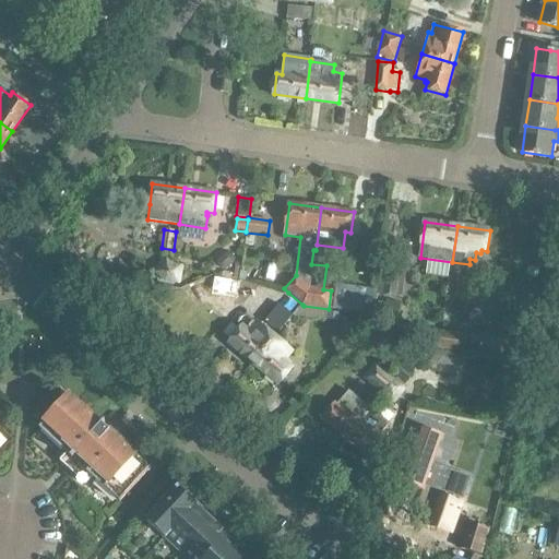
[(256,235),(247,234),(246,245),(253,247),(256,235)]
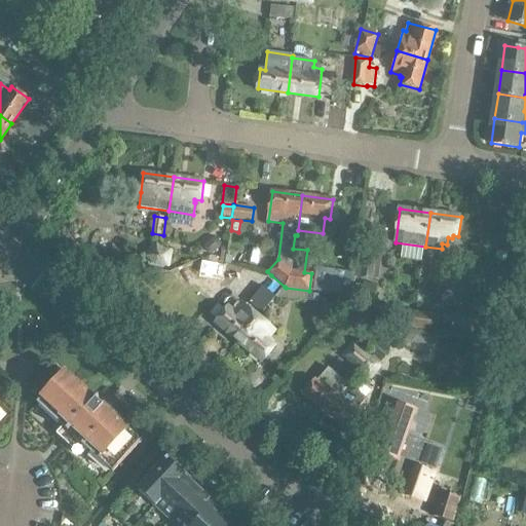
[(155,266),(170,269),(174,251),(164,249),(162,247),(156,241),(144,256),(155,266)]
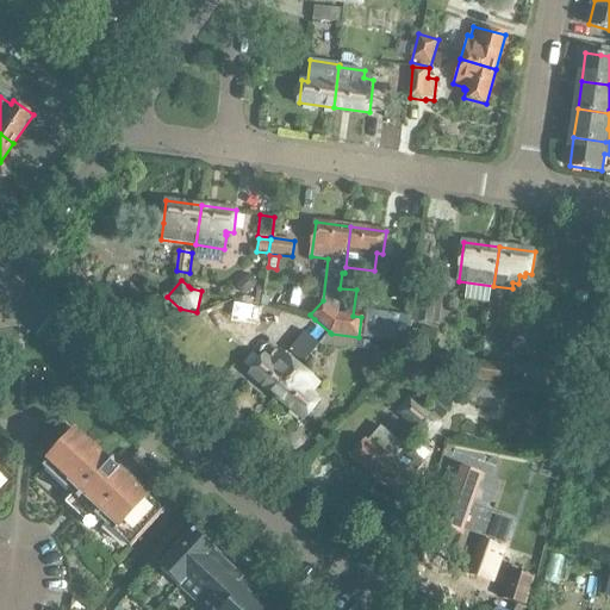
[(439,291),(424,290),(418,322),(434,324),(439,291)]
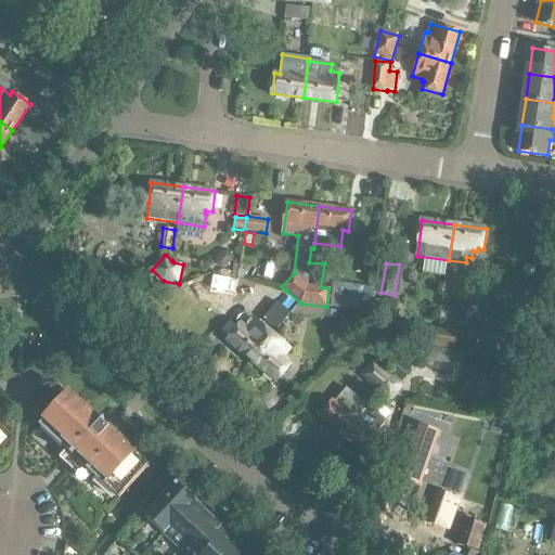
[(375,288),(333,283),(331,307),(372,313),(375,288)]
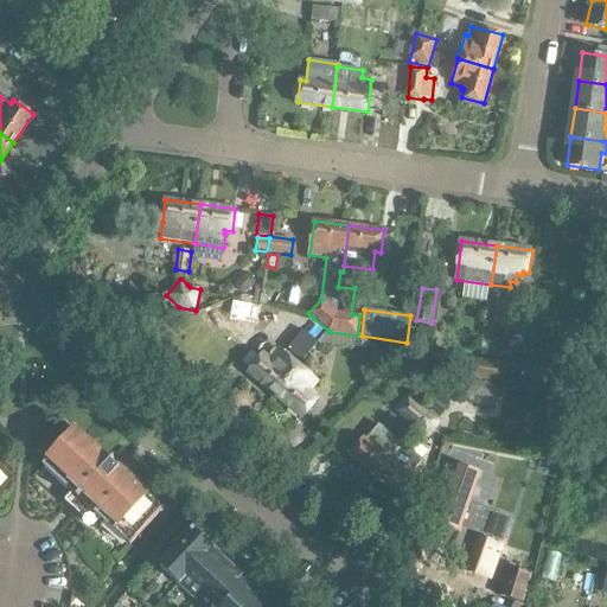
[(420,330),(410,327),(408,337),(408,342),(407,343),(433,349),(436,330),(420,326),(420,330)]
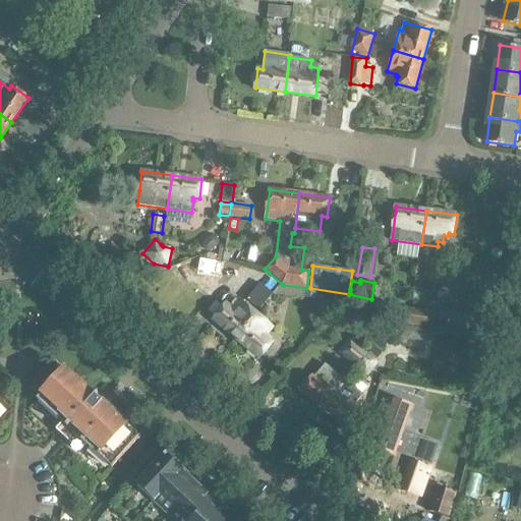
[(261,283),(245,300),(259,311),(273,295),(274,294),(261,283)]
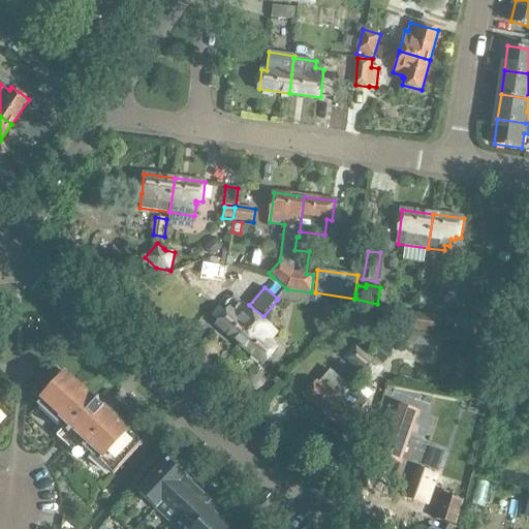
[(321,297),(311,294),(311,296),(310,303),(319,305),(321,297)]
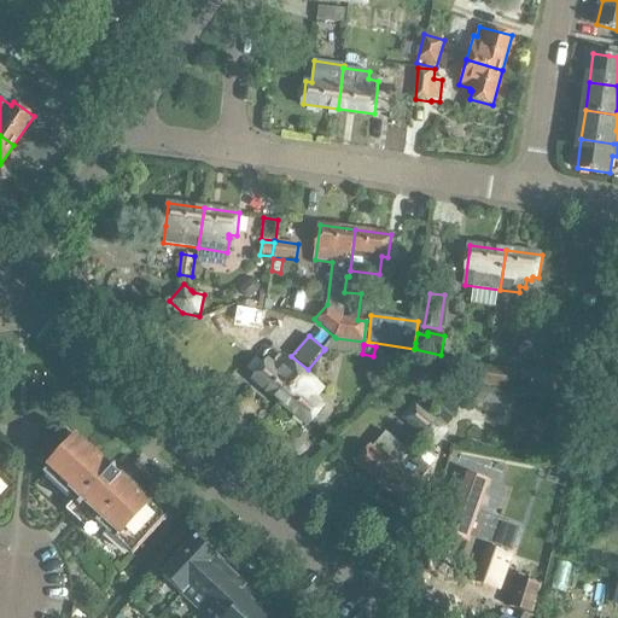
[(268,359),(252,378),(280,400),(304,371),(285,355),(278,363),(274,360),(273,362),(268,359)]
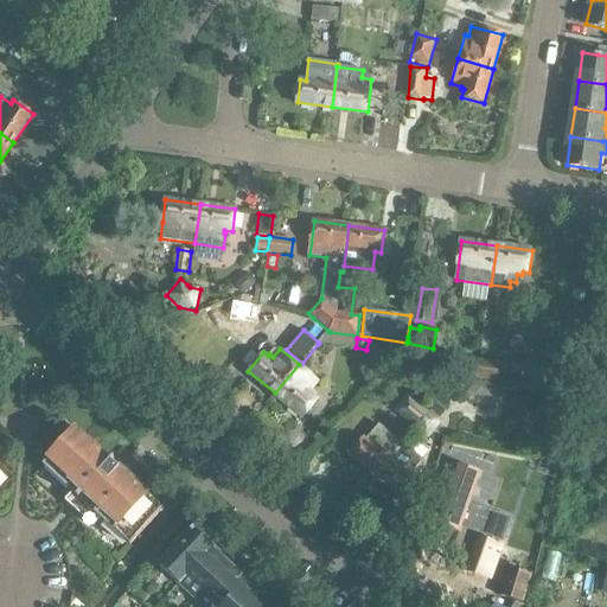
[(402,368),(417,379),(430,364),(415,351),(402,368)]
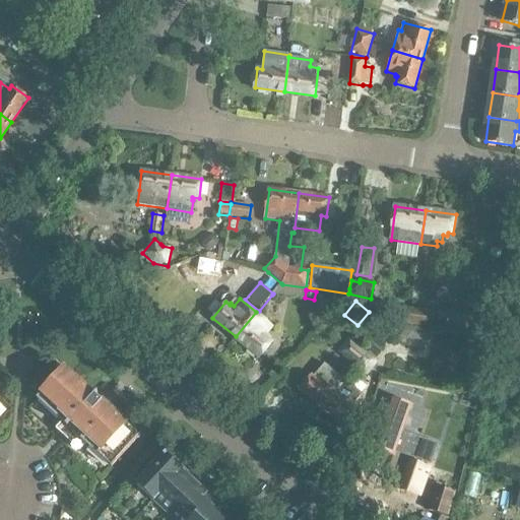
[(397,325),(434,329),(437,312),(400,307),(397,325)]
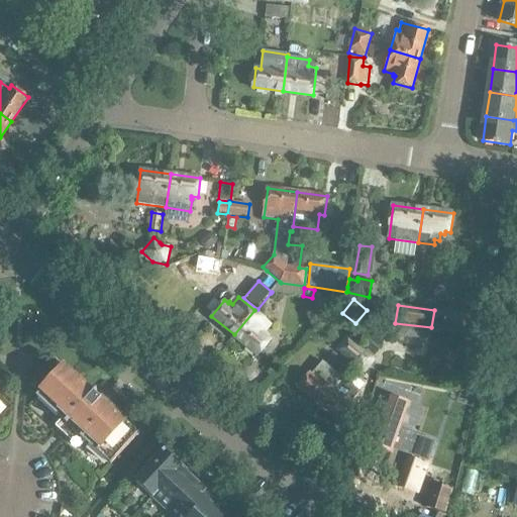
[(273,325),(254,310),(234,334),(257,353),(271,337),(267,334),(268,332),(267,332),(273,325)]
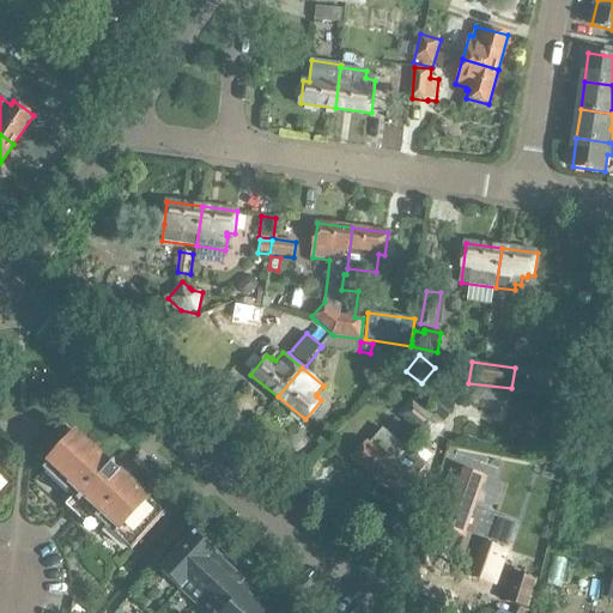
[(465,399),(469,388),(462,384),(457,395),(465,399)]
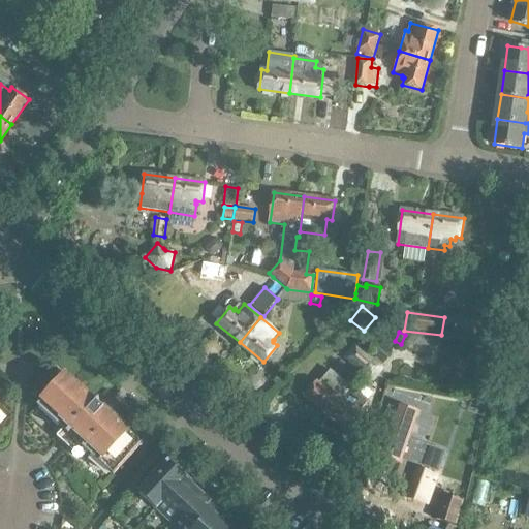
[(437,335),(410,332),(408,344),(435,348),(437,335)]
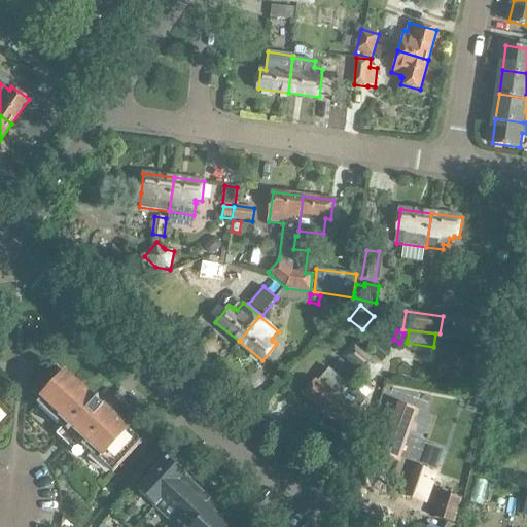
[(372,382),(384,366),(353,343),(342,356),(372,382)]
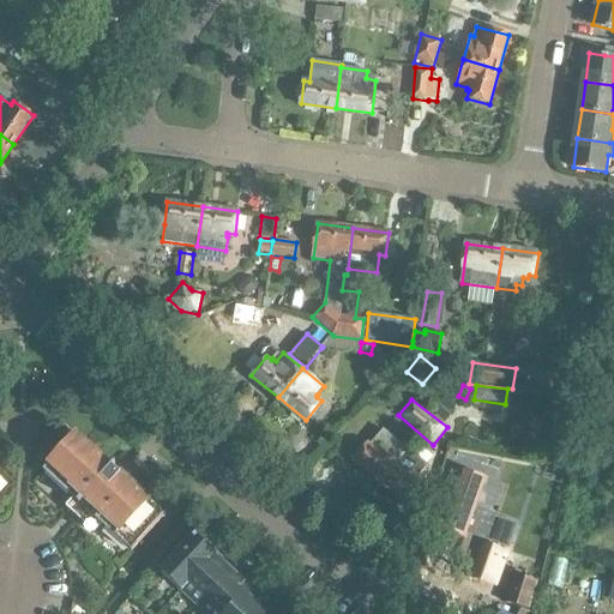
[(353,458),(380,481),(408,449),(384,429),(372,443),(368,440),(353,458)]
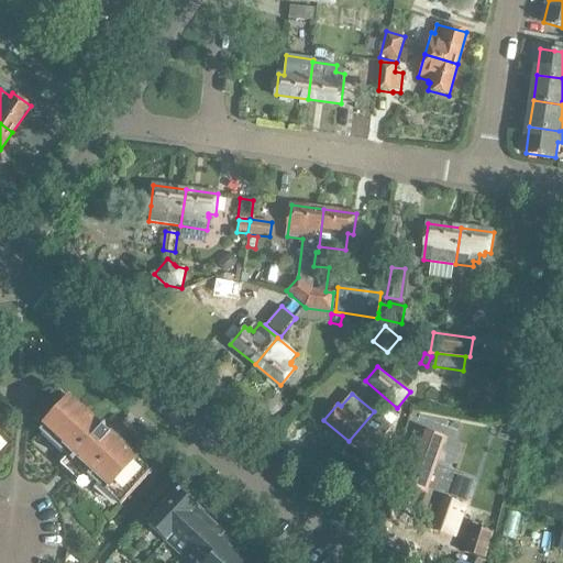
[(70,398),(40,431),(67,456),(61,464),(87,488),(94,481),(121,506),(152,472),(121,444),(121,443),(119,441),(119,442),(110,433),(109,433),(103,429),(106,427),(105,426),(103,427),(70,398)]
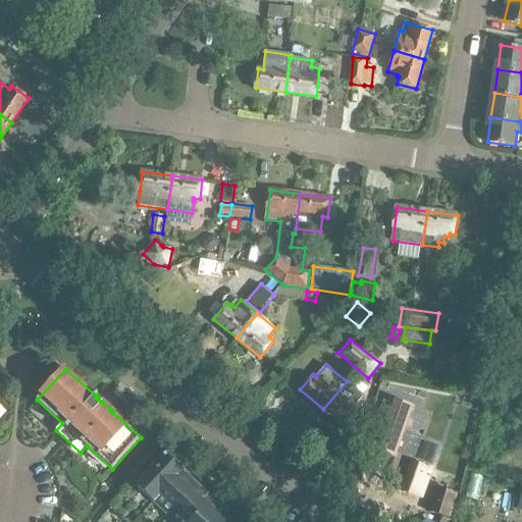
[(347,381),(323,409),(347,428),(360,413),(356,409),(357,407),(356,406),(364,397),(350,384),(347,381)]
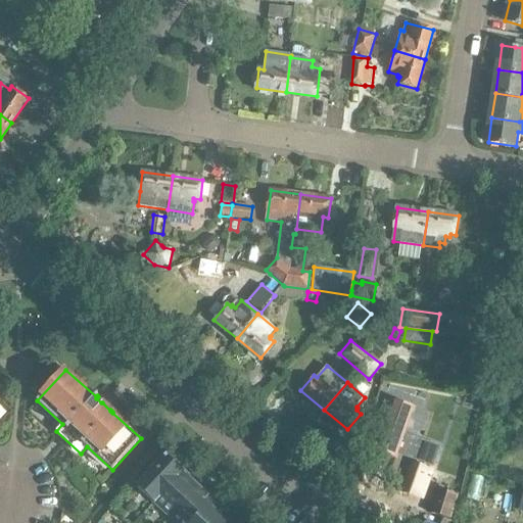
[(393,400),(375,450),(396,458),(397,455),(418,462),(417,464),(416,463),(415,465),(413,464),(402,490),(422,497),(431,471),(430,470),(431,467),(434,468),(441,446),(405,434),(414,407),(393,400)]
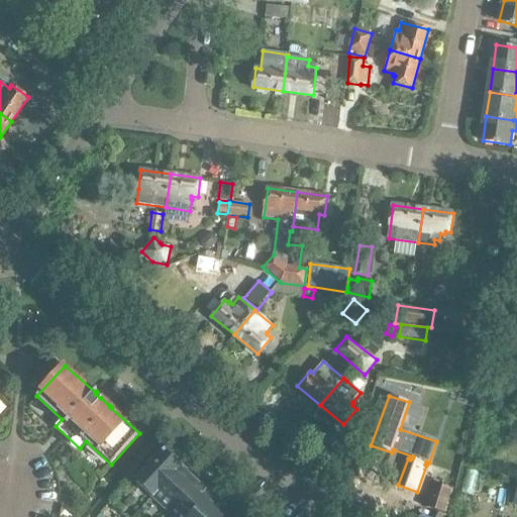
[(153,497),(182,466),(165,449),(135,481),(153,497)]
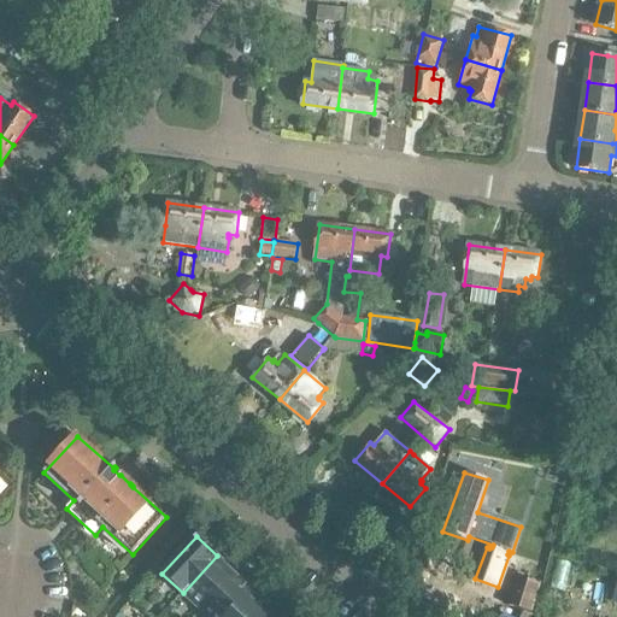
[(183,593),(204,612),(238,575),(217,556),(183,593)]
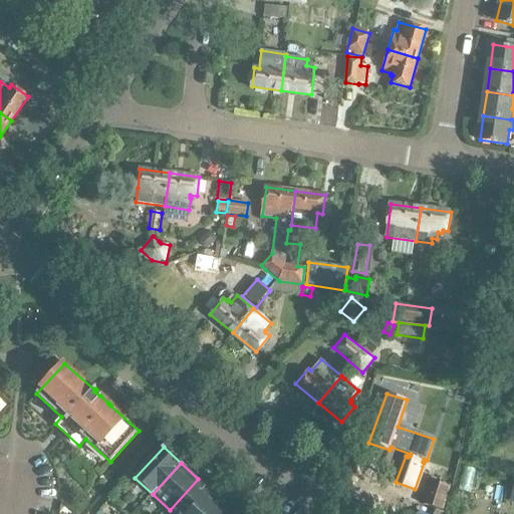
[(198,479),(170,510),(174,513),(192,513),(207,498),(213,492),(198,479)]
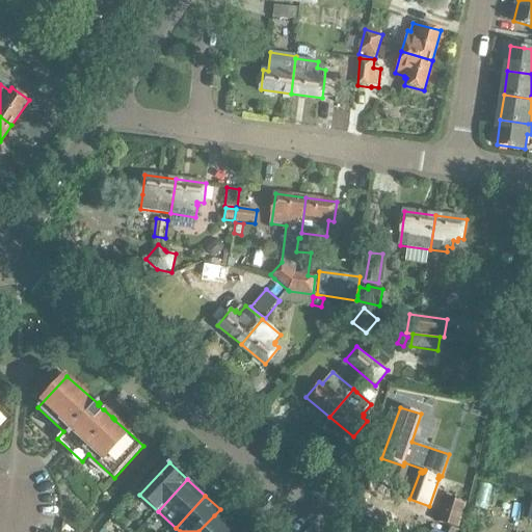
[(467,505),(445,498),(437,522),(458,529),(467,505)]
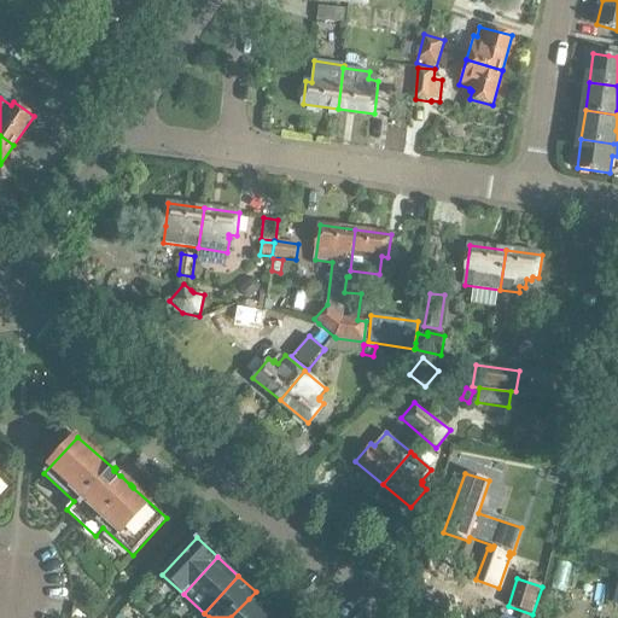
[(249,599),(231,617),(267,617),(268,617),(249,599)]
